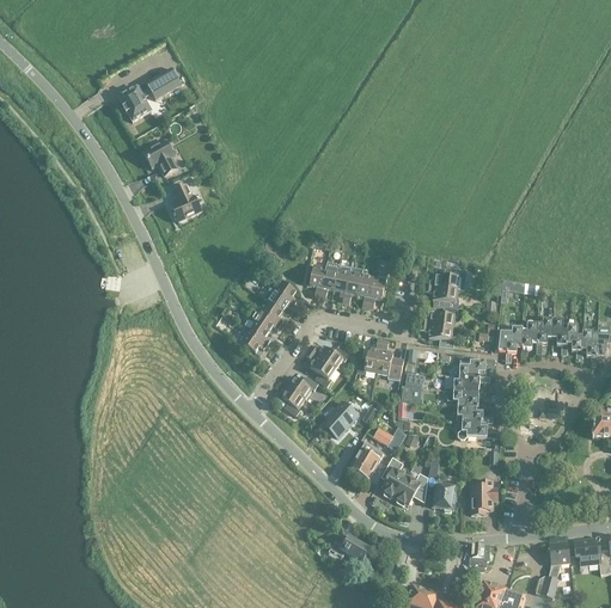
[(132,88),(117,97),(122,106),(121,106),(122,108),(123,108),(126,111),(124,111),(124,112),(126,112),(132,121),(150,110),(144,99),(152,94),(154,99),(176,87),(167,73),(133,92),(132,88)]
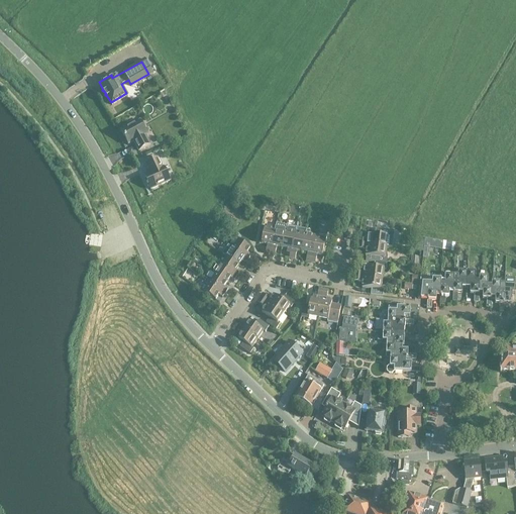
[(144,132),(146,131),(138,118),(120,128),(127,142),(132,139),(137,148),(149,142),(144,132)]
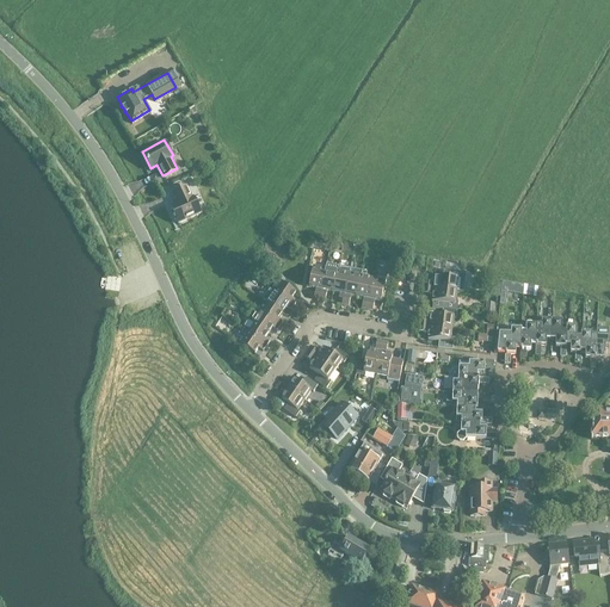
[(174,203),(167,206),(170,209),(167,211),(171,218),(173,218),(176,222),(197,211),(190,196),(189,196),(183,185),(168,191),(174,203)]
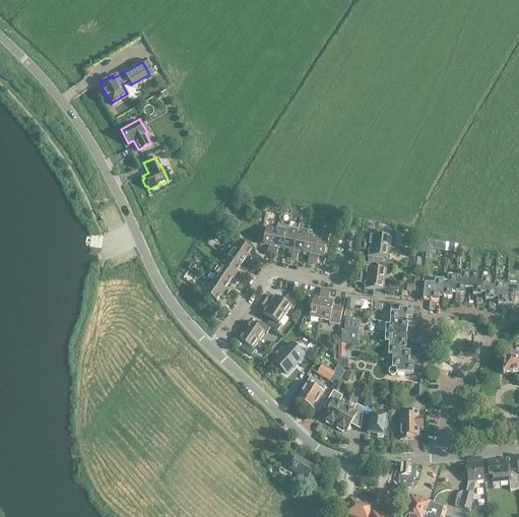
[(270,253),(276,227),(265,224),(262,242),(267,243),(266,252),(270,253)]
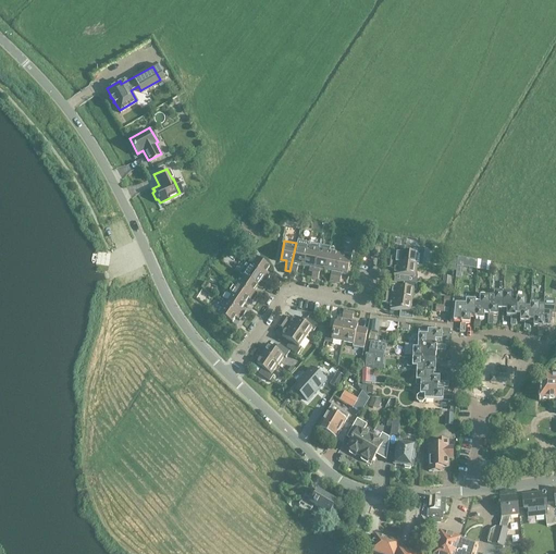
[(303,263),(307,245),(296,243),(289,271),(295,272),(297,262),(303,263)]
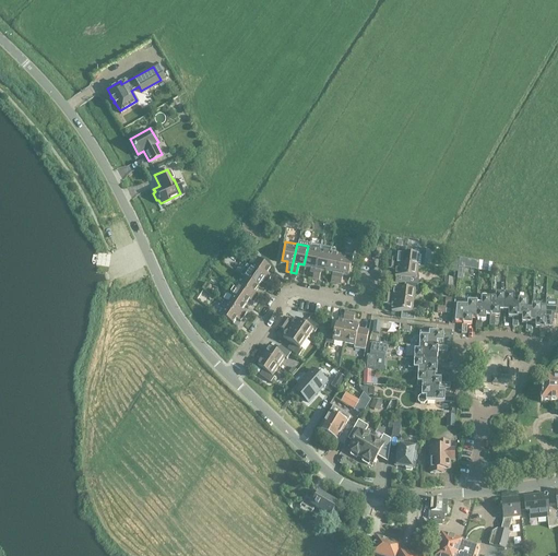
[(312,276),(319,248),(308,246),(304,264),(309,265),(308,275),(312,276)]
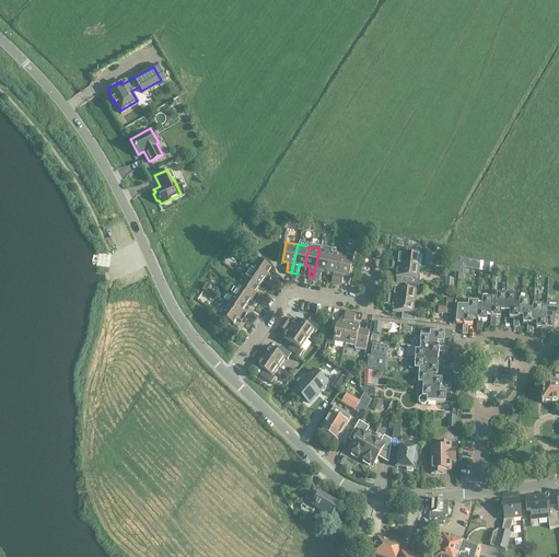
[(421,255),(422,247),(409,246),(408,253),(398,252),(397,257),(387,256),(387,262),(418,266),(419,255),(421,255)]
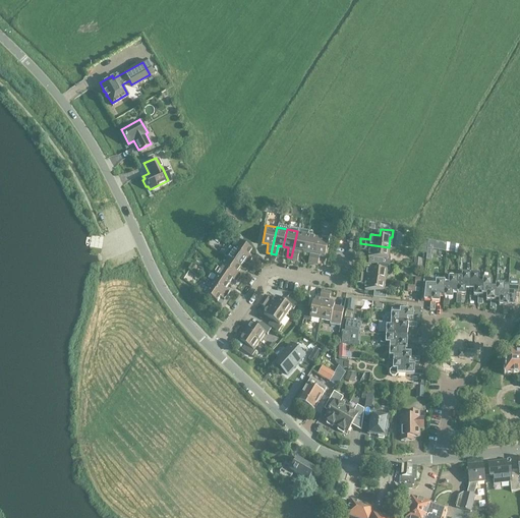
[(303,250),(307,233),(297,231),(291,257),(296,259),(298,249),(303,250)]
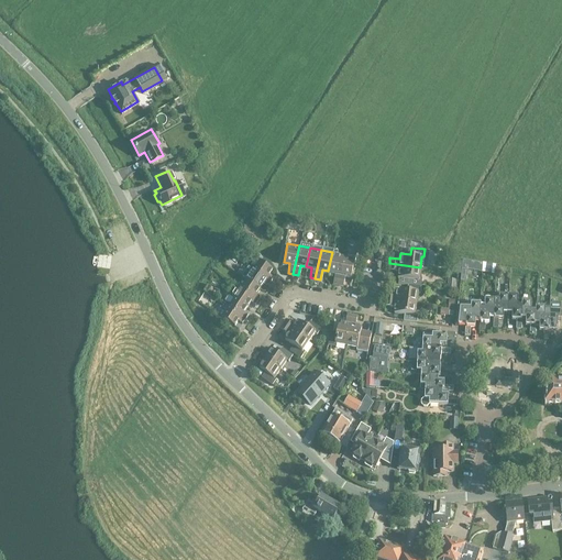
[(337,283),(342,254),(332,252),(328,271),(333,272),(332,282),(337,283)]
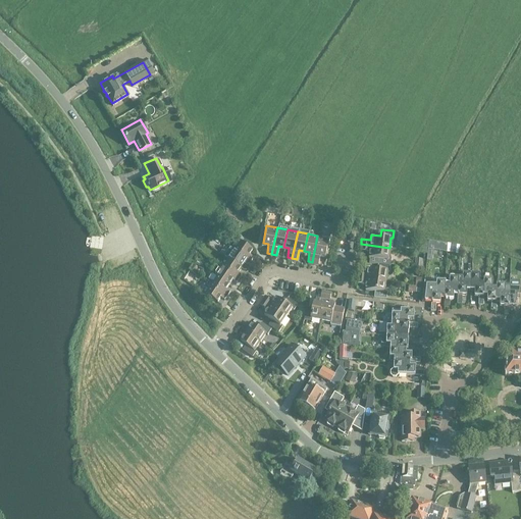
[(317,236),(312,262),(317,263),(319,254),(324,255),(329,234),(327,234),(326,238),(317,236)]
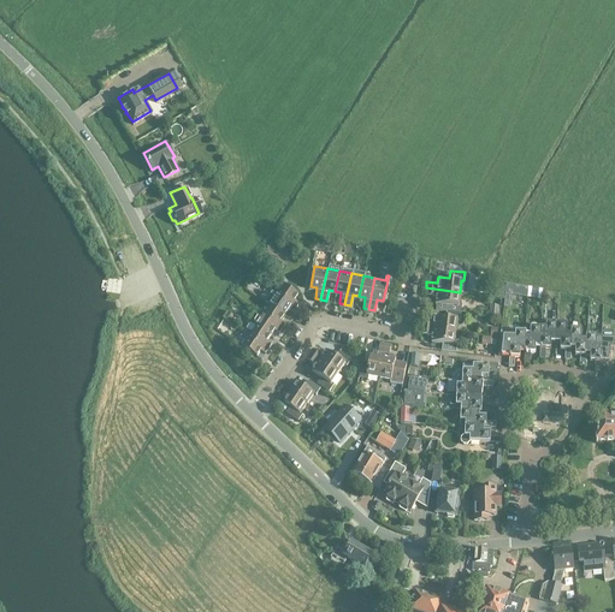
[(273,286),(271,290),(294,306),(297,301),(293,297),(297,292),(283,283),(278,290),(273,286)]
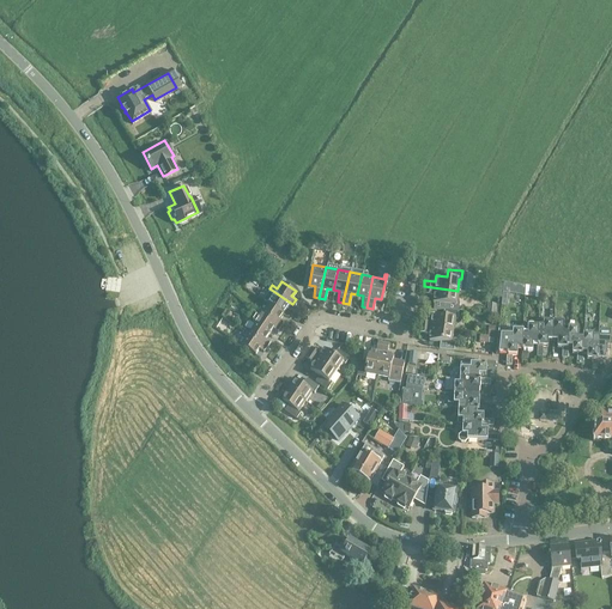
[(456,302),(458,291),(424,286),(423,292),(434,293),(432,306),(443,308),(458,310),(459,302),(456,302)]
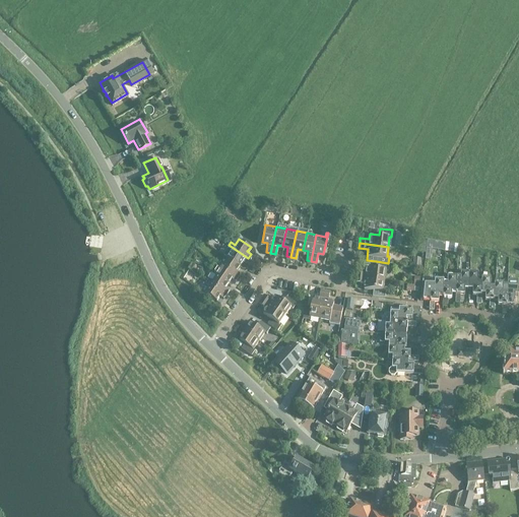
[(246,262),(248,258),(229,245),(228,248),(231,250),(226,256),(239,264),(242,259),(246,262)]
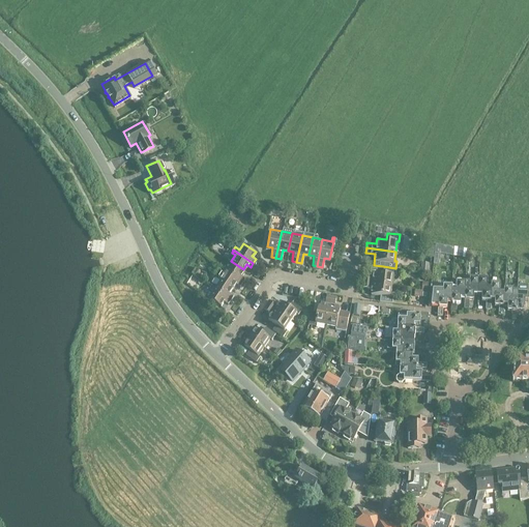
[(224,264),(222,267),(241,281),(244,276),(240,273),(243,269),(231,261),(227,266),(224,264)]
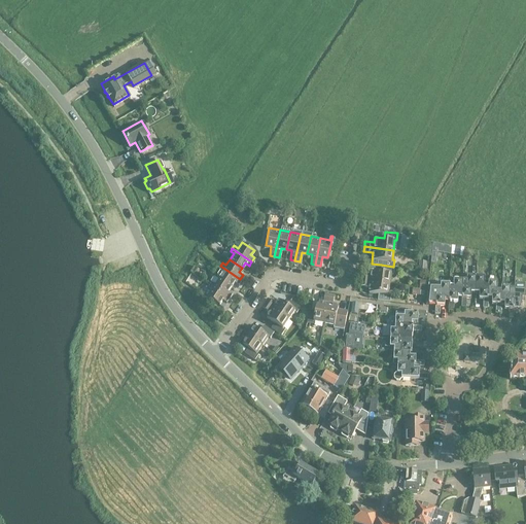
[(392,273),(393,267),(381,265),(380,271),(370,269),(370,275),(361,274),(360,279),(389,282),(390,273),(392,273)]
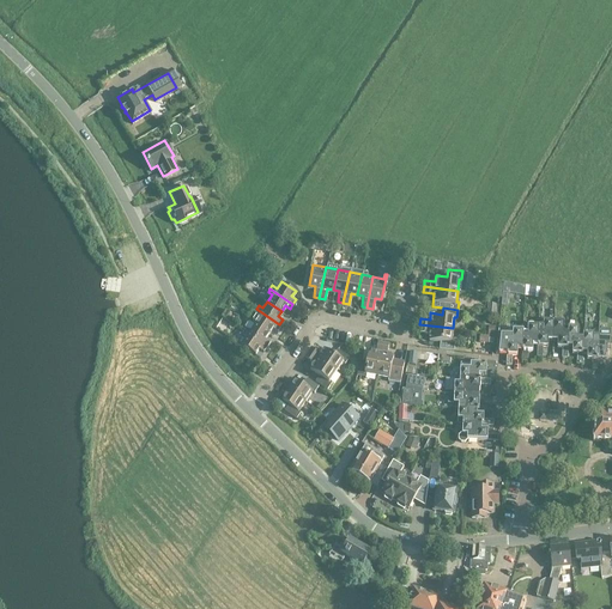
[(256,309),(254,312),(258,315),(254,322),(267,332),(272,326),(276,329),(279,324),(256,309)]
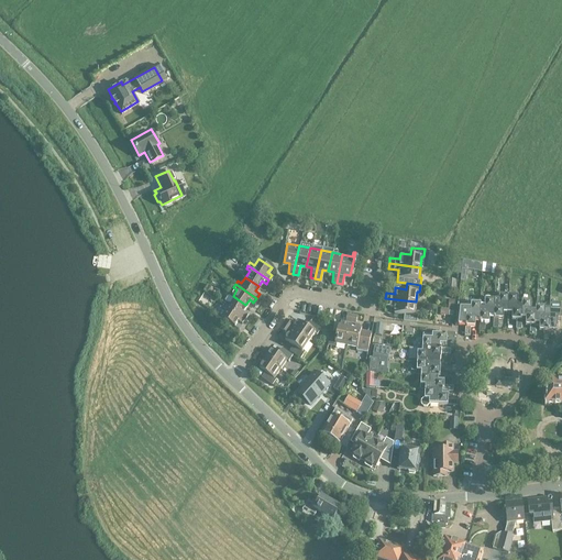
[(508,291),(508,293),(507,310),(510,310),(510,317),(515,317),(515,326),(520,327),(520,316),(521,298),(517,298),(517,294),(513,293),(513,291),(508,291)]
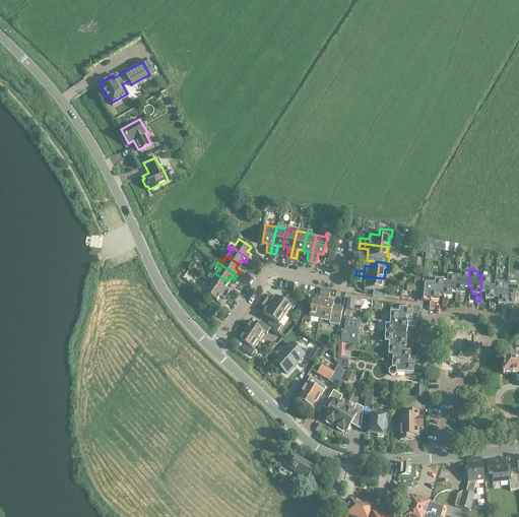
[(468,286),(469,270),(460,270),(459,274),(455,274),(454,291),(454,301),(459,301),(459,292),(464,293),(464,286),(468,286)]
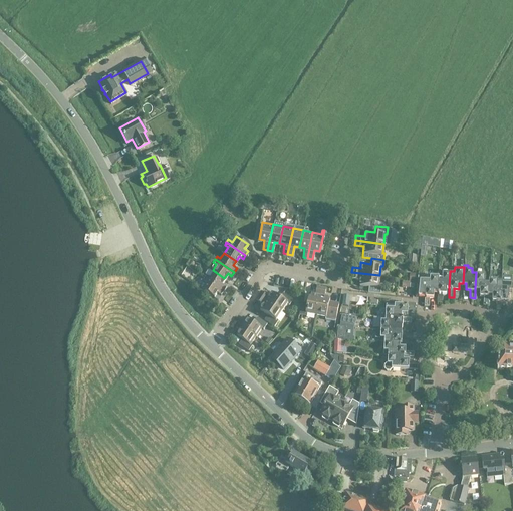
[(487,298),(488,293),(488,277),(484,277),(485,273),(480,272),(481,267),(477,267),(476,272),(475,288),(479,288),(479,294),(483,294),(482,302),(487,303),(487,298)]
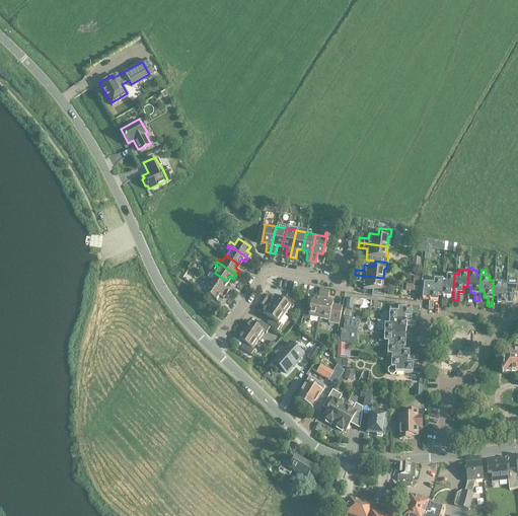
[(223,285),(226,281),(215,273),(211,278),(207,276),(206,279),(224,292),(227,288),(223,285)]
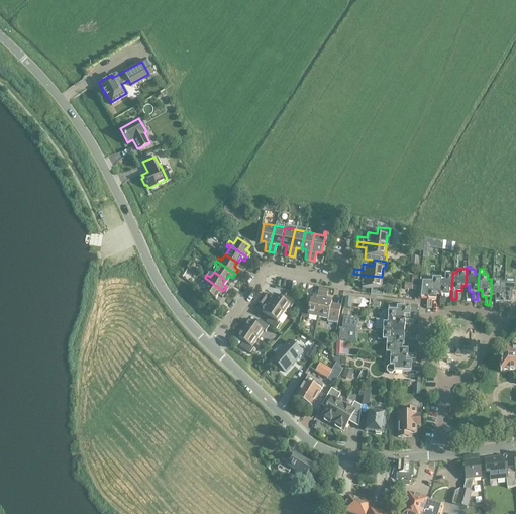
[(452,273),(450,273),(444,272),(444,277),(440,276),(439,292),(438,302),(443,302),(443,294),(448,294),(448,288),(451,289),(452,273)]
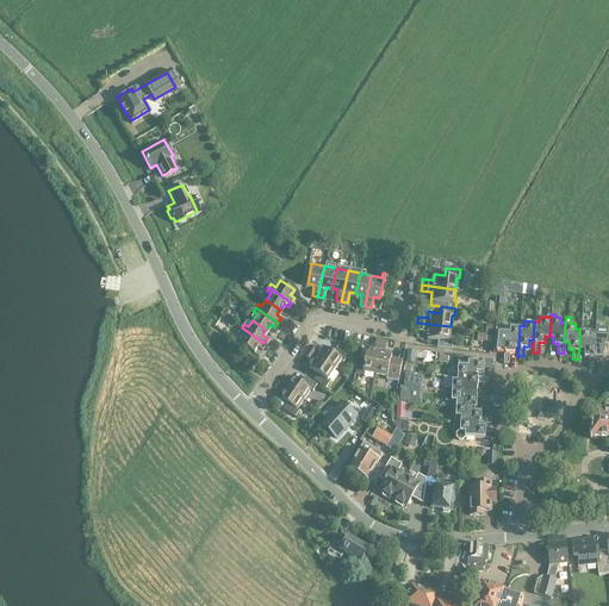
[(449,338),(451,326),(417,323),(417,329),(427,330),(426,336),(436,338),(436,344),(470,349),(470,347),(451,344),(452,338),(449,338)]
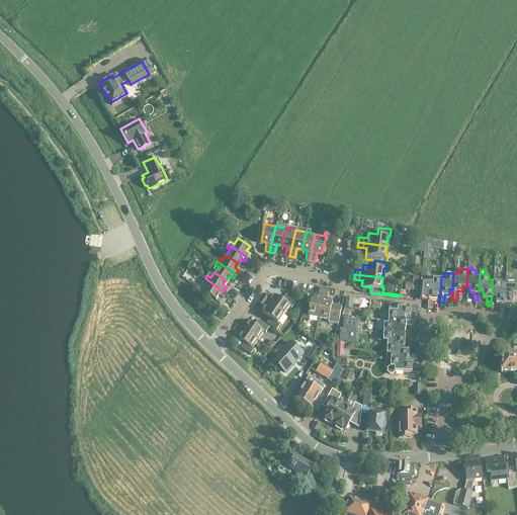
[(441,276),(435,276),(432,276),(432,280),(418,280),(418,296),(427,296),(426,307),(431,307),(432,298),(436,298),(436,292),(440,292),(441,276)]
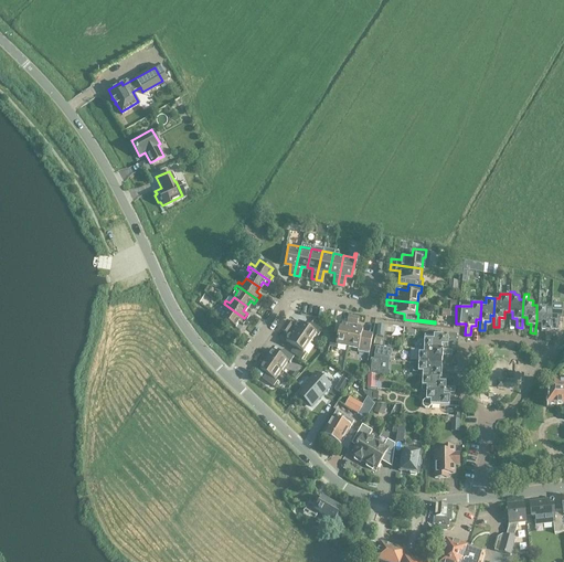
[(224,304),(222,307),(225,309),(221,316),(234,325),(237,319),(242,321),(244,318),(224,304)]
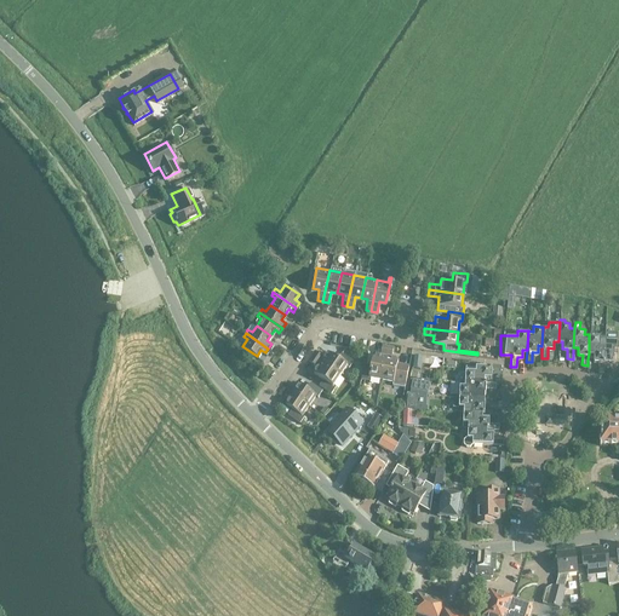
[(600,334),(599,334),(589,334),(589,353),(592,353),(592,361),(597,361),(597,370),(603,370),(603,361),(612,361),(612,358),(613,358),(613,349),(617,349),(618,340),(600,339),(600,334)]
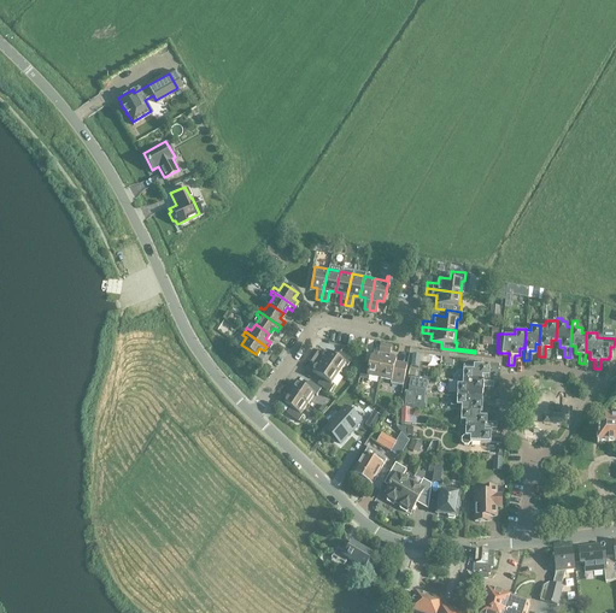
[(379,376),(385,342),(379,341),(377,352),(370,351),(368,361),(362,360),(358,375),(367,376),(367,373),(379,376)]
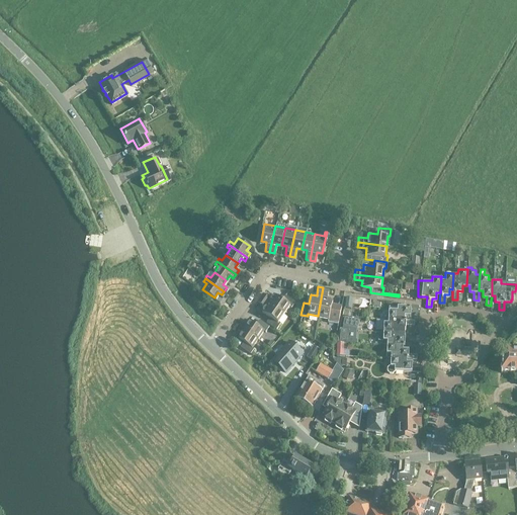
[(332,298),(326,297),(328,288),(323,287),(318,316),(327,318),(327,320),(337,322),(341,304),(331,302),(332,298)]
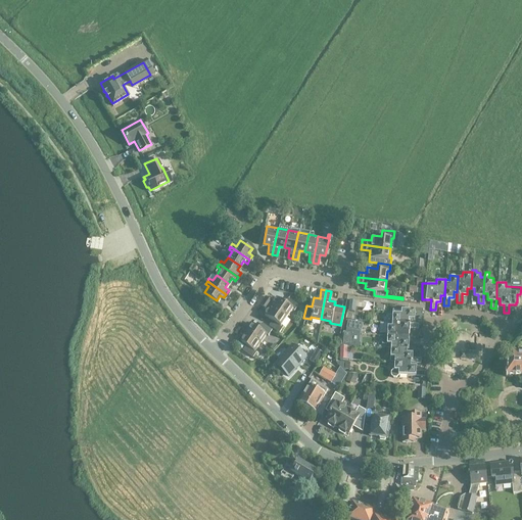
[(293,309),(297,302),(287,296),(283,300),(276,295),(273,300),(266,295),(263,298),(286,316),(292,308),(293,309)]
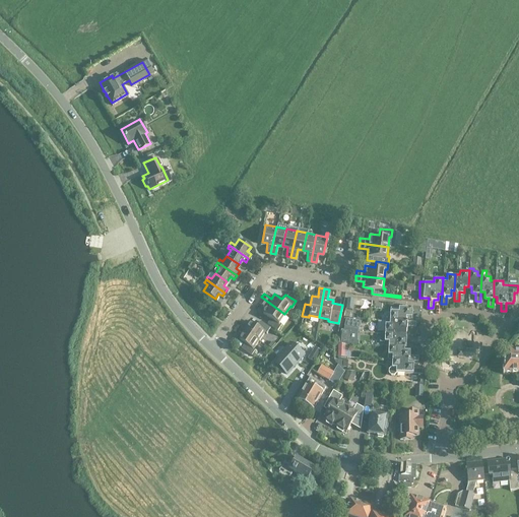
[(278,322),(284,314),(261,297),(258,301),(265,307),(262,311),(270,317),(266,321),(276,328),(280,323),(278,322)]
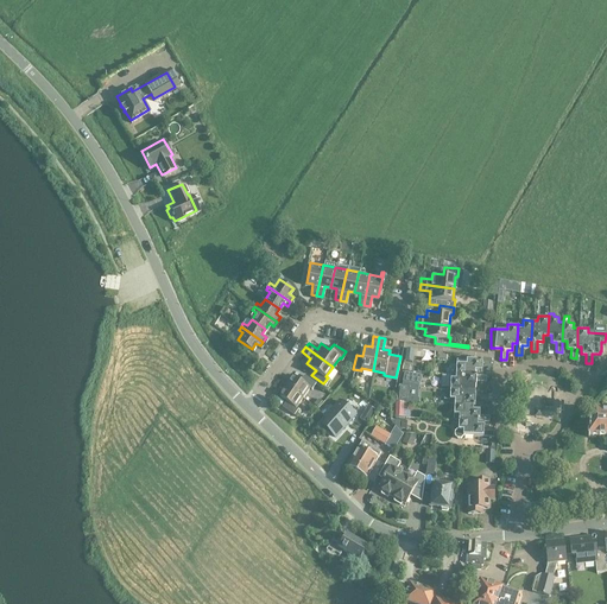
[(405,347),(404,357),(411,358),(411,354),(421,355),(422,349),(405,347)]
